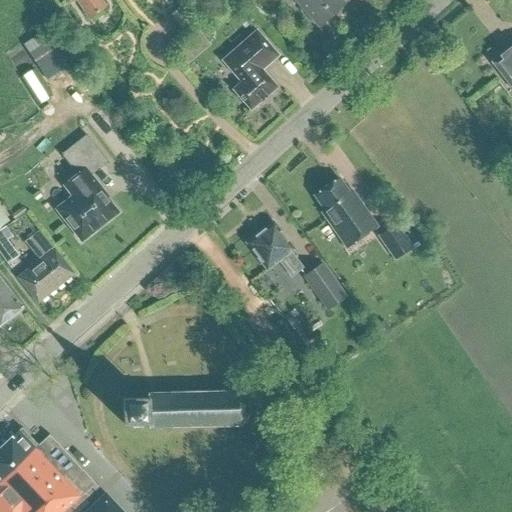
[(76,0),(88,18),(104,7),(99,0),(76,0)]
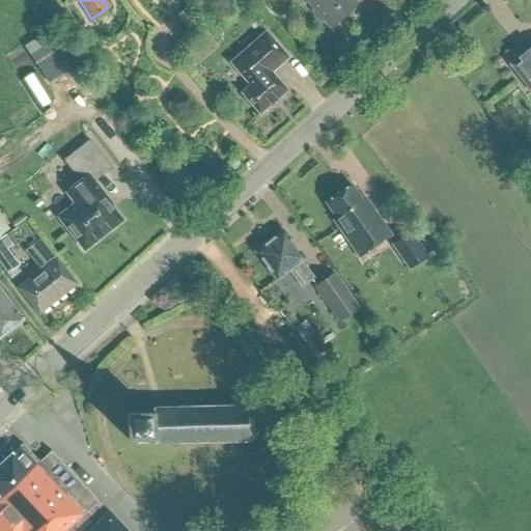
[(233,0),(229,4),(230,5),(239,15),(249,5),(245,0),(233,0)]
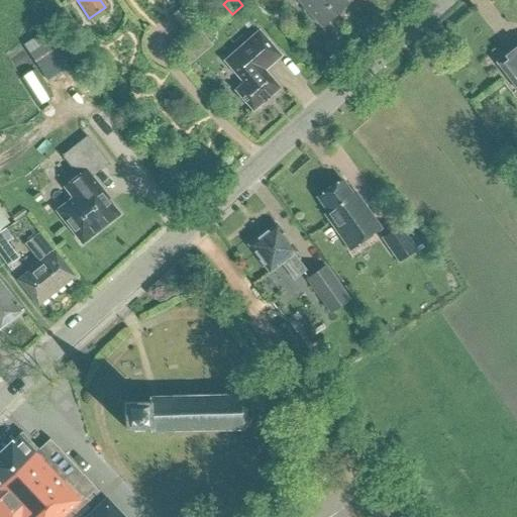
[(299,0),(322,25),(345,5),(340,0),(299,0)]
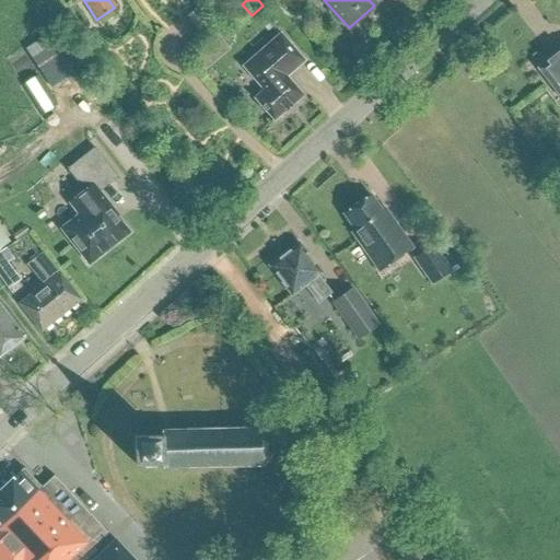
[(62,55),(48,34),(25,49),(38,70),(62,55)]
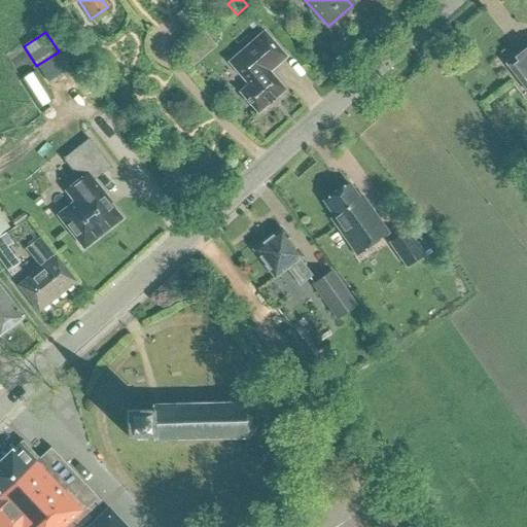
[(284,90),(269,71),(285,57),(264,32),(229,63),(247,84),(239,92),(257,113),(284,90)]
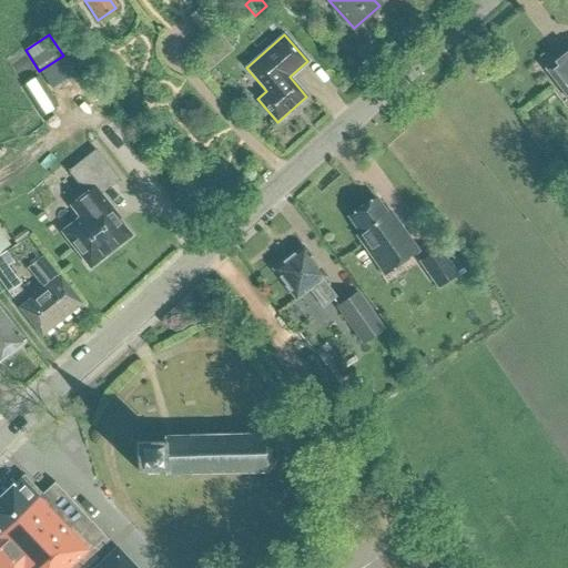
[(567,50),(545,69),(567,99),(567,50)]
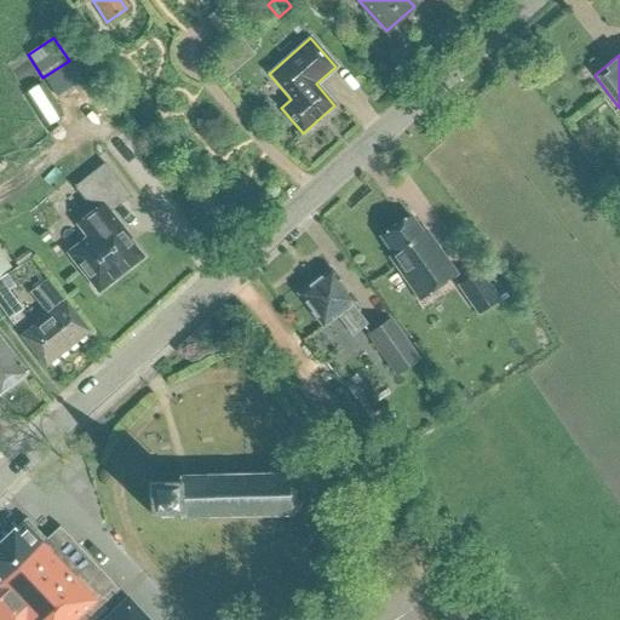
[(107,208),(126,194),(128,197),(130,196),(104,164),(73,187),(92,212),(76,224),(87,237),(67,253),(97,292),(141,257),(125,236),(124,237),(118,230),(121,228),(107,208)]
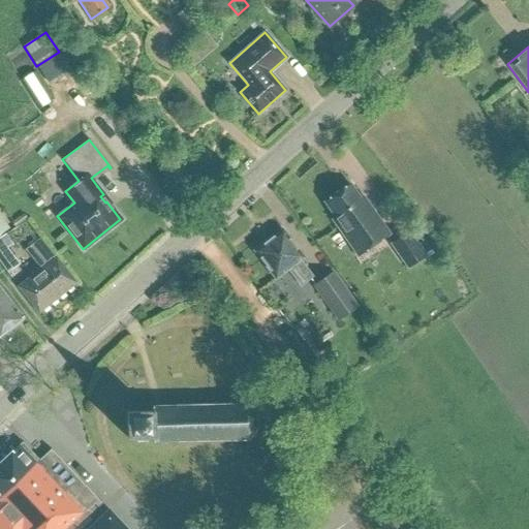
[(349,185),(324,203),(335,218),(332,220),(358,256),(389,235),(363,198),(360,200),(349,185)]
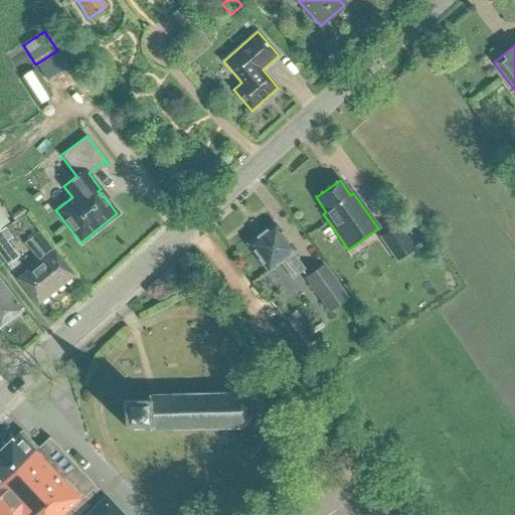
[(397,223),(379,236),(396,261),(414,247),(397,223)]
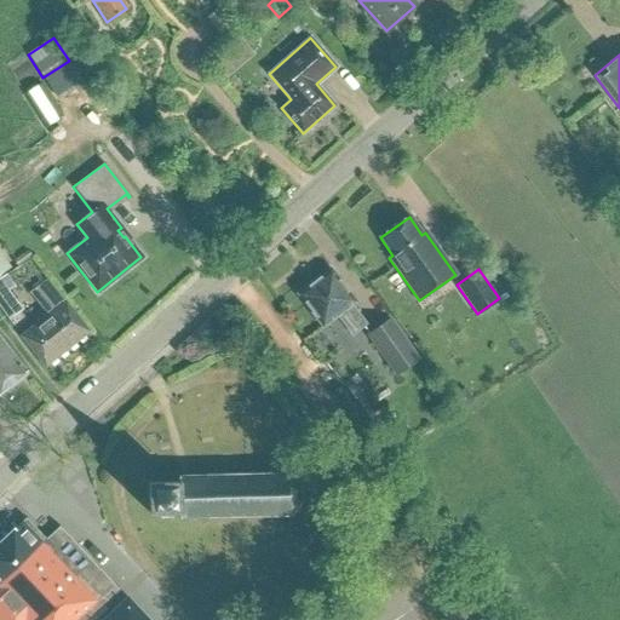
[(366,325),(350,305),(355,302),(329,270),(298,294),(322,326),(337,316),(351,336),(366,325)]
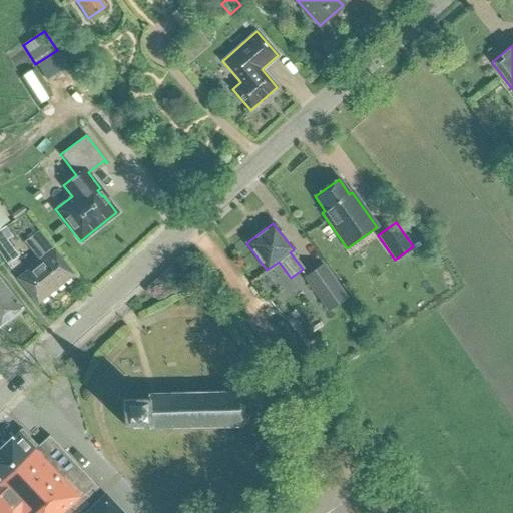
[(3,226),(0,227),(0,259),(5,266),(16,258),(4,240),(9,236),(3,226)]
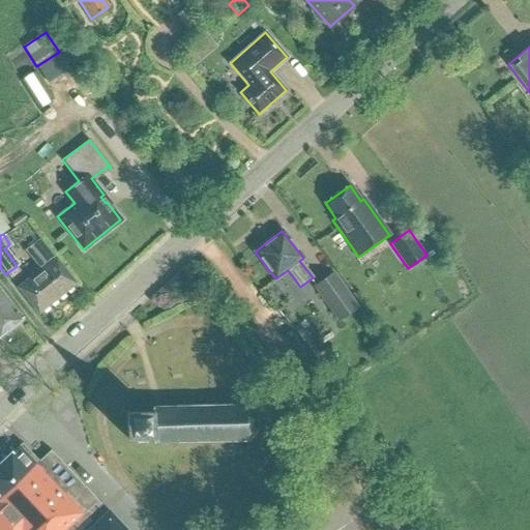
[(18,288),(38,313),(76,284),(39,238),(24,251),(39,270),(18,288)]
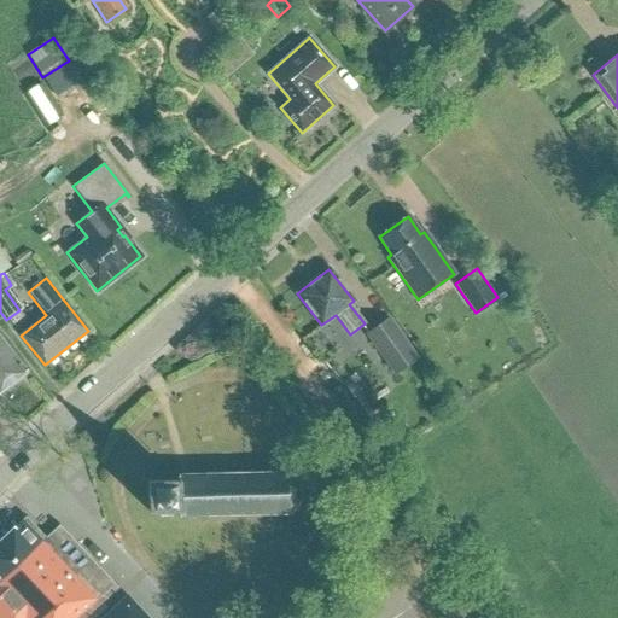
[(418,360),(389,318),(365,334),(394,375),(418,360)]
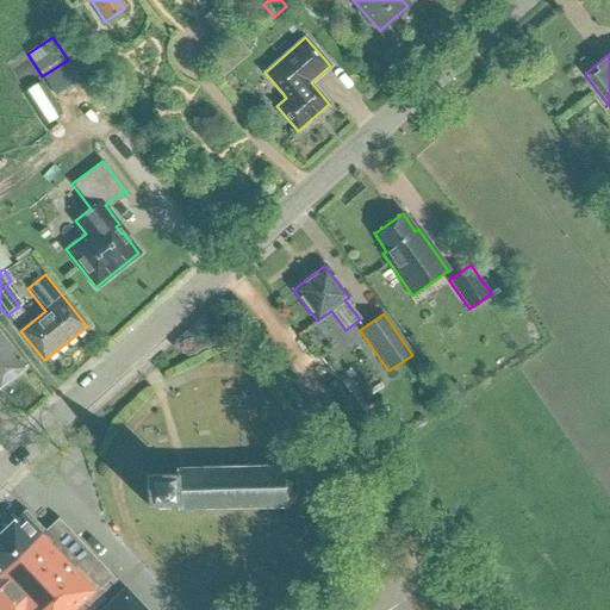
[(0,387),(26,367),(0,334),(0,387)]
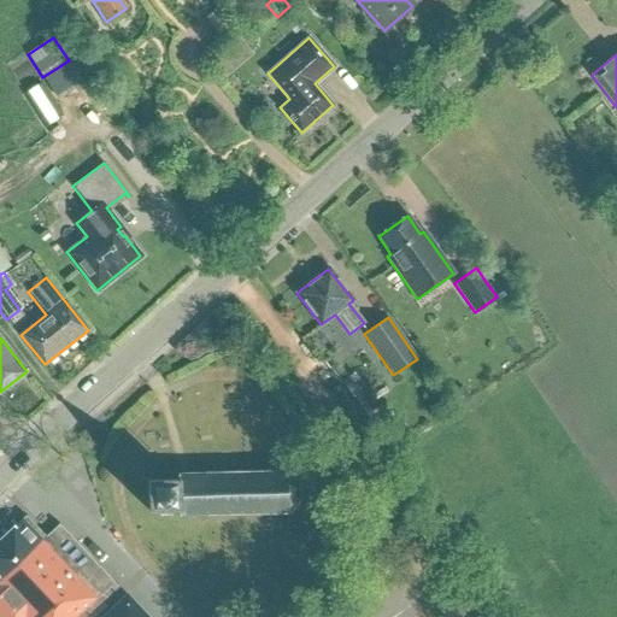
[(341,383),(329,393),(345,412),(348,410),(360,425),(374,416),(364,404),(365,403),(362,398),(368,394),(351,372),(339,381),(341,383)]
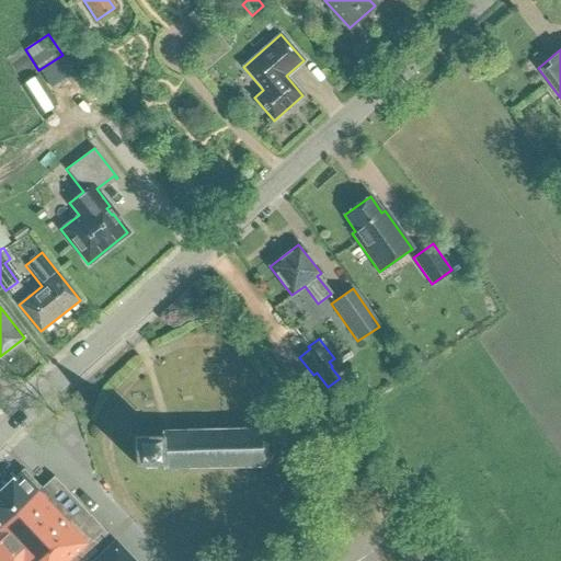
[(160,434),(160,436),(134,437),(135,465),(142,465),(142,467),(153,467),(153,465),(161,465),(161,469),(173,469),(173,471),(176,471),(176,469),(186,468),(186,470),(190,470),(190,468),(199,467),(199,470),(203,470),(203,467),(214,467),(214,468),(216,468),(216,467),(227,467),(227,469),(230,469),(230,467),(243,466),(244,469),(247,469),(247,466),(262,466),(262,468),(264,467),(264,465),(271,455),(274,456),(274,453),(272,453),(272,439),(274,438),(273,436),(270,437),(262,428),(263,426),(260,425),(259,428),(245,428),(245,426),(242,426),(242,428),(229,430),(229,426),(227,426),(227,430),(216,430),(216,427),(213,427),(213,430),(203,430),(203,427),(199,427),(199,430),(189,431),(189,427),(186,428),(186,431),(175,431),(175,428),(172,428),(172,431),(162,431),(160,428),(157,431),(160,434)]
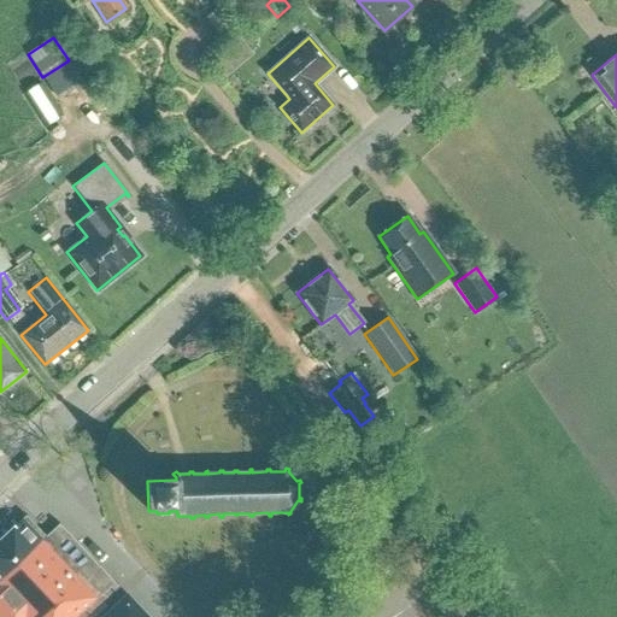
[(25,516),(0,539),(0,616),(136,616),(111,591),(116,587),(65,532),(52,545),(25,516)]
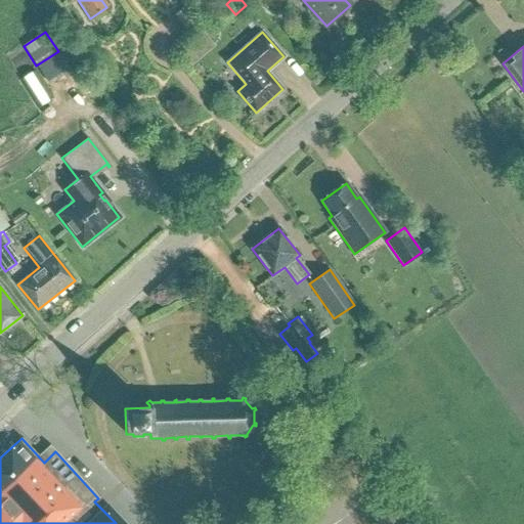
[(318,481),(318,470),(300,470),(300,481),(318,481)]
